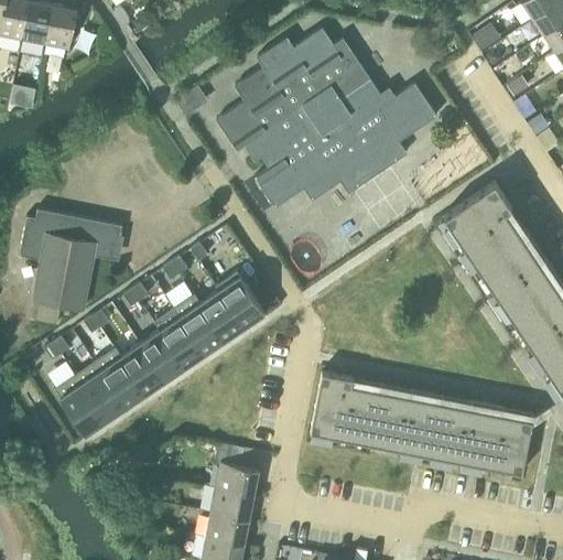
[(30,2),(24,1),(19,0),(6,0),(1,25),(0,25),(0,36),(22,41),(30,2)]
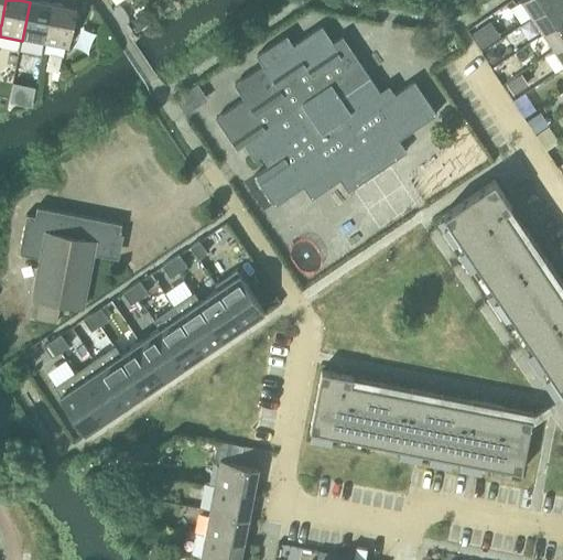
[(45,46),(53,7),(35,3),(35,0),(24,0),(24,1),(30,2),(22,41),(45,46)]
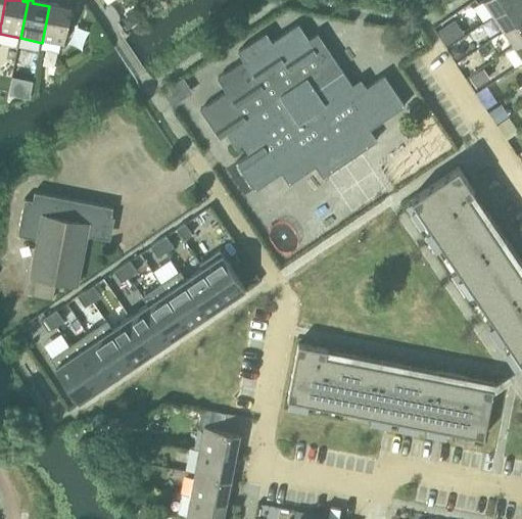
[(49,6),(42,43),(64,47),(74,0),(62,0),(61,8),(49,6)]
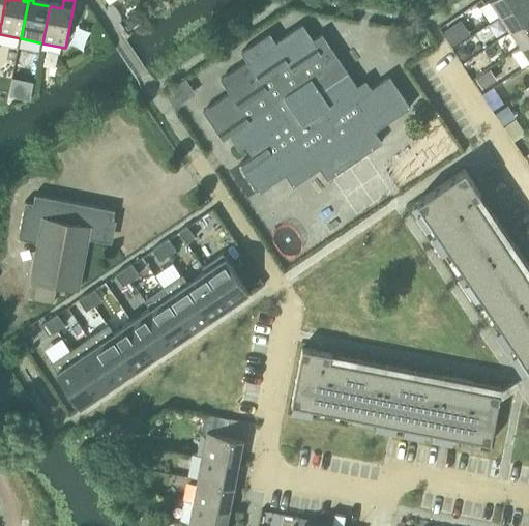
[(501,20),(528,0),(494,0),(490,3),(501,20)]
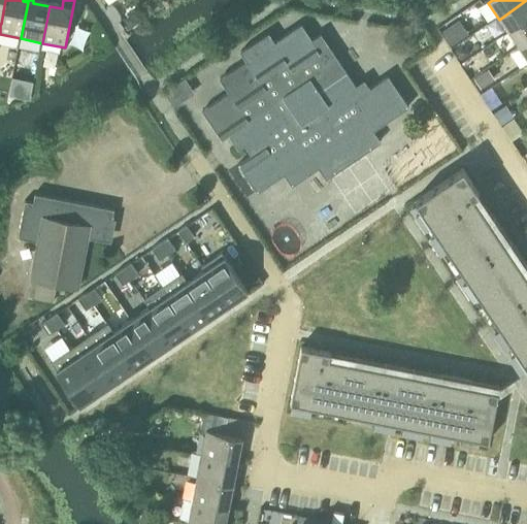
[(509,35),(526,23),(526,0),(499,20),(509,35)]
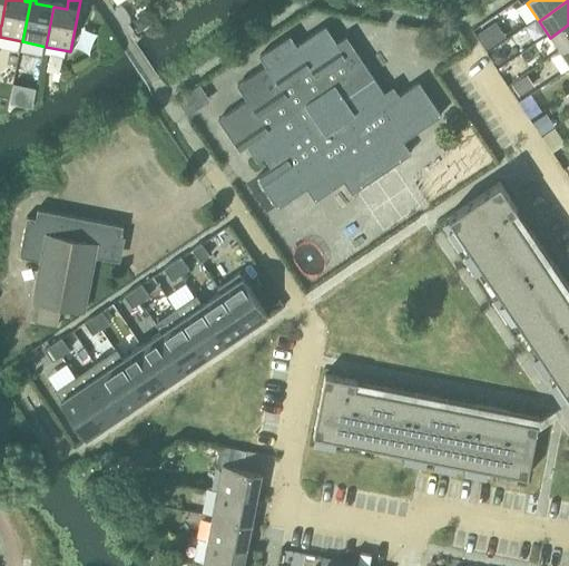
[(158,5),(149,10),(156,21),(165,16),(158,5)]
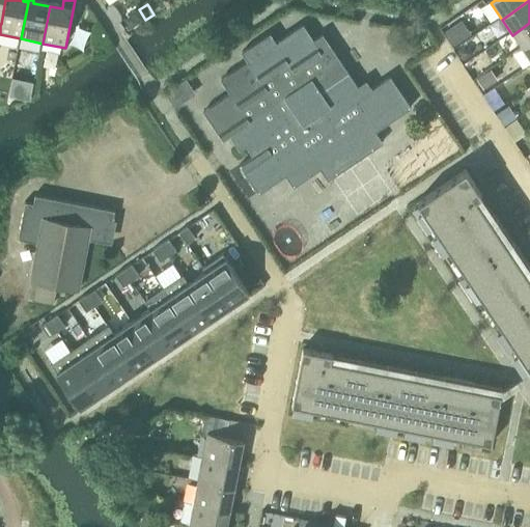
[(107,8),(106,11),(120,33),(123,31),(120,27),(121,26),(119,23),(121,22),(120,17),(115,9),(111,6),(107,8)]
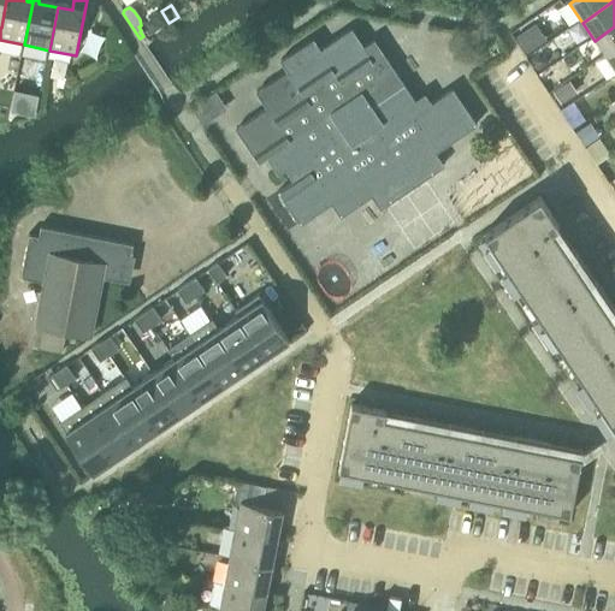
[(607,58),(614,52),(614,27),(595,41),(607,58)]
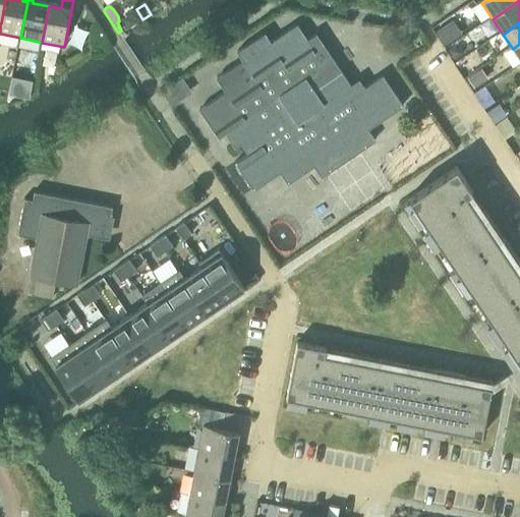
[(236,165),(255,193),(281,175),(288,187),(314,169),(322,180),(377,142),(369,132),(404,108),(384,78),(357,96),(325,48),(316,54),(298,26),(272,45),(266,36),(238,55),(244,63),(218,81),(227,95),(200,113),(220,140),(233,131),(249,157),(236,165)]
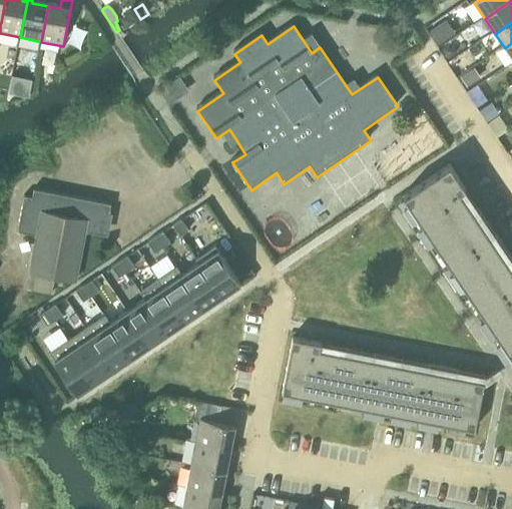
[(441,26),(430,33),(440,47),(450,40),(441,26)]
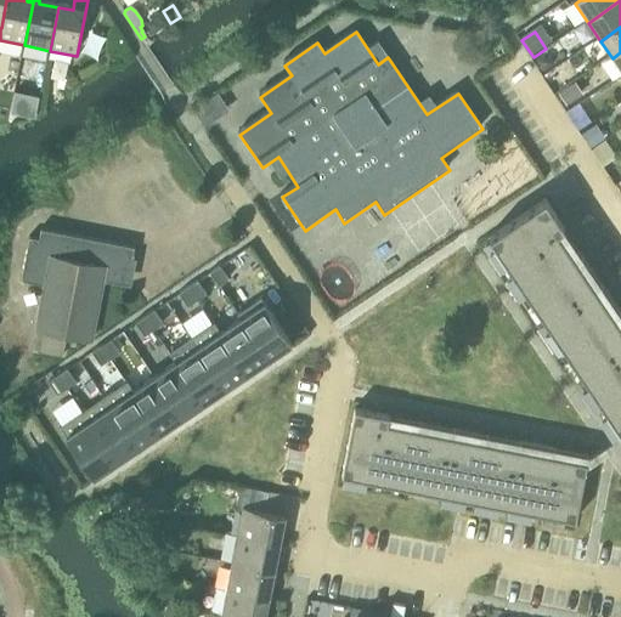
[(543,58),(536,63),(545,74),(555,67),(551,60),(543,58)]
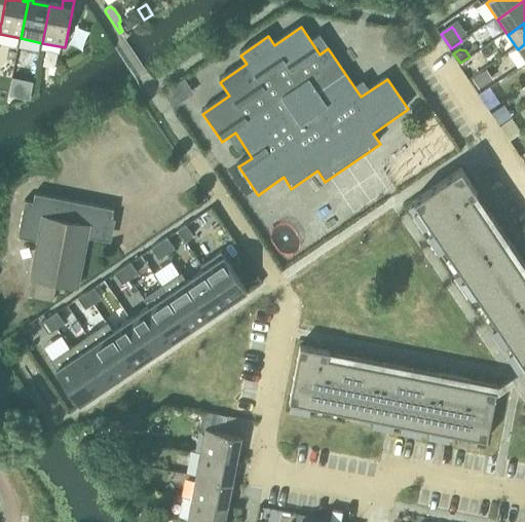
[(487,71),(473,81),(480,91),(494,82),(487,71)]
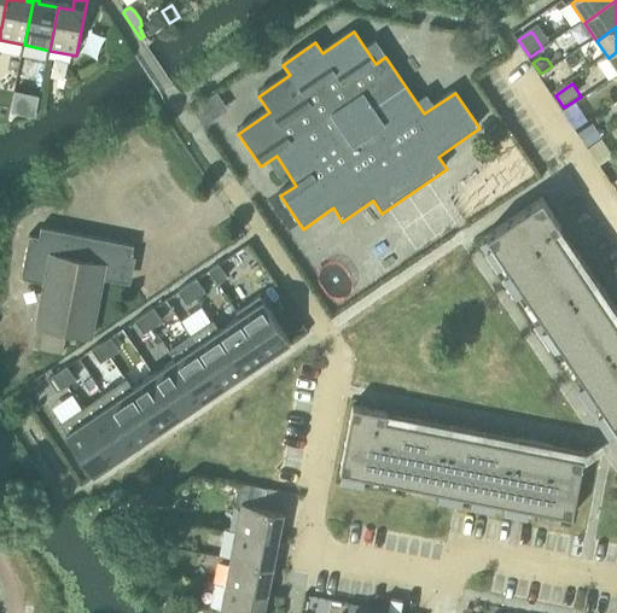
[(28,95),(23,117),(31,118),(36,98),(28,95)]
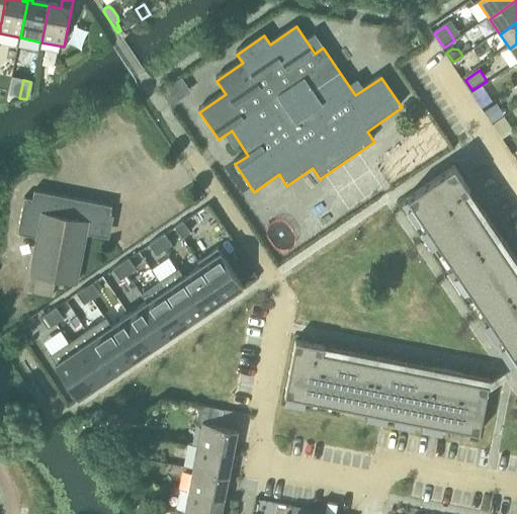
[(175,85),(162,94),(171,108),(185,99),(175,85)]
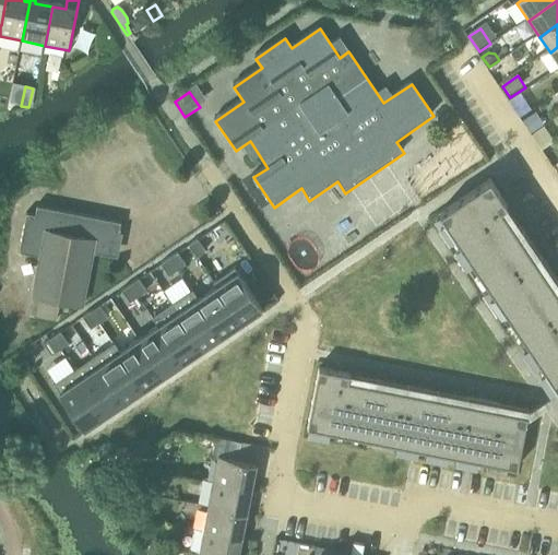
[(537,115),(524,124),(530,132),(532,136),(545,127),(537,115)]
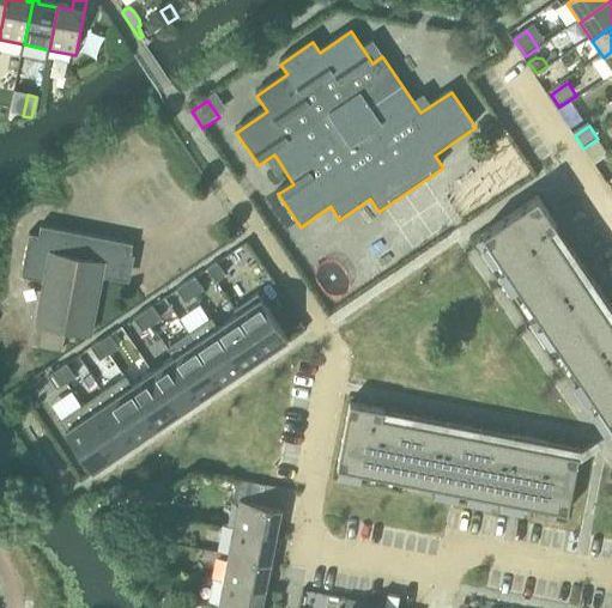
[(483,236),(611,429),(611,321),(551,231),(557,228),(538,199),(483,236)]
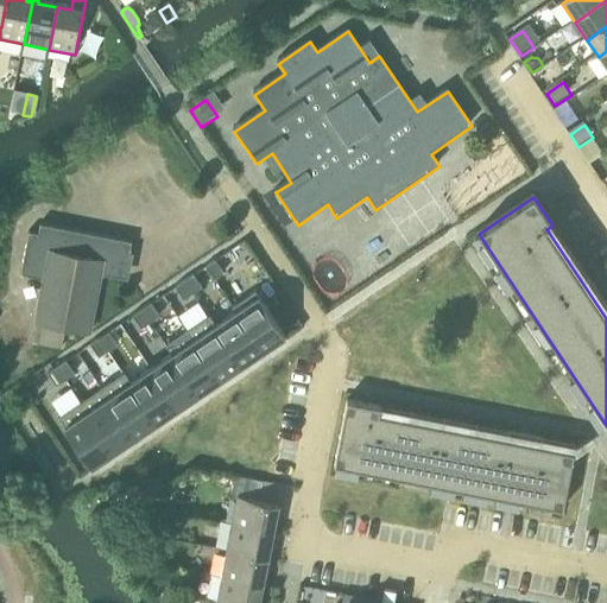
[(130,259),(132,245),(40,227),(39,236),(30,235),(21,278),(44,281),(36,325),(92,336),(103,275),(118,278),(122,258),(130,259)]
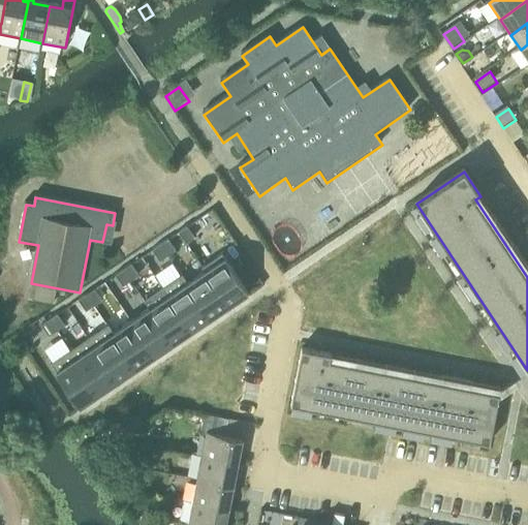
[(188,229),(180,235),(187,246),(195,241),(188,229)]
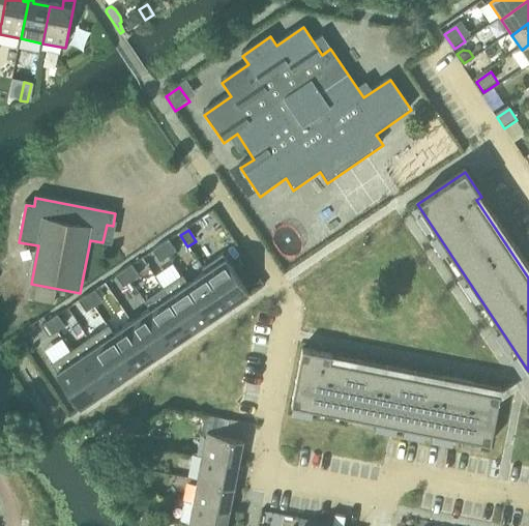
[(170,242),(162,247),(169,259),(177,254),(170,242)]
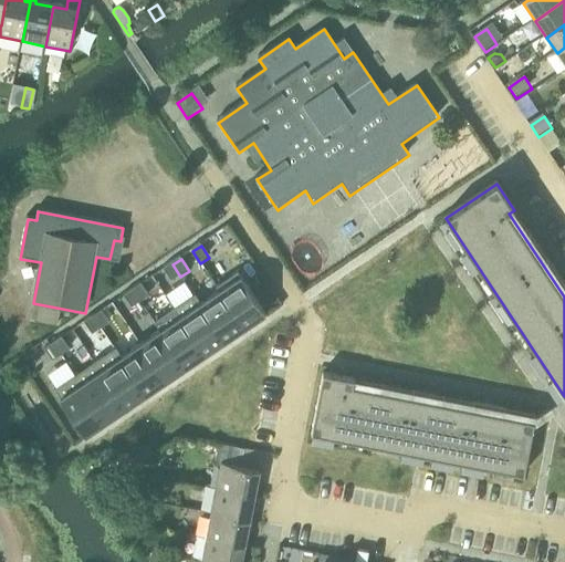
[(173,264),(164,271),(171,282),(180,277),(173,264)]
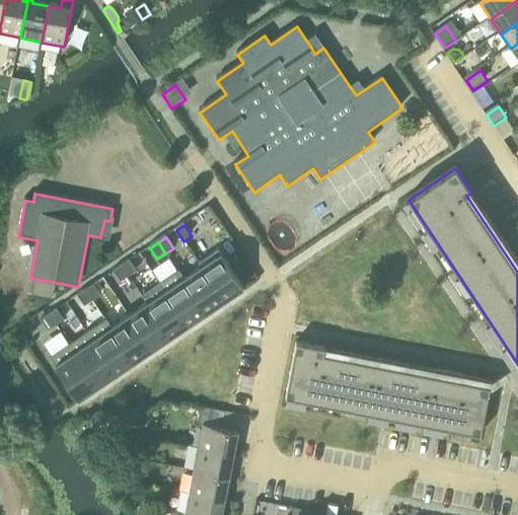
[(201,270),(203,269),(226,303),(244,290),(218,251),(199,266),(201,270)]
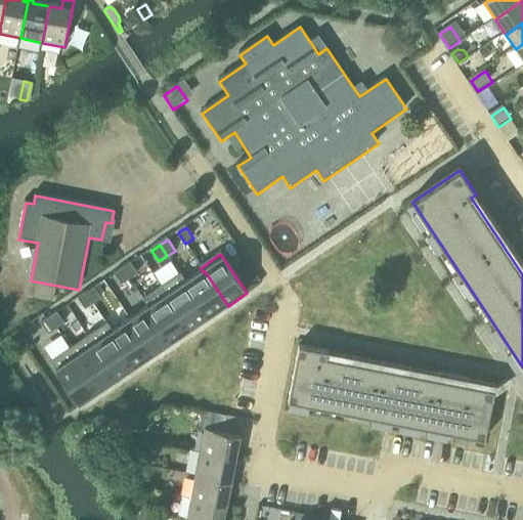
[(131,264),(123,269),(130,280),(138,275),(131,264)]
